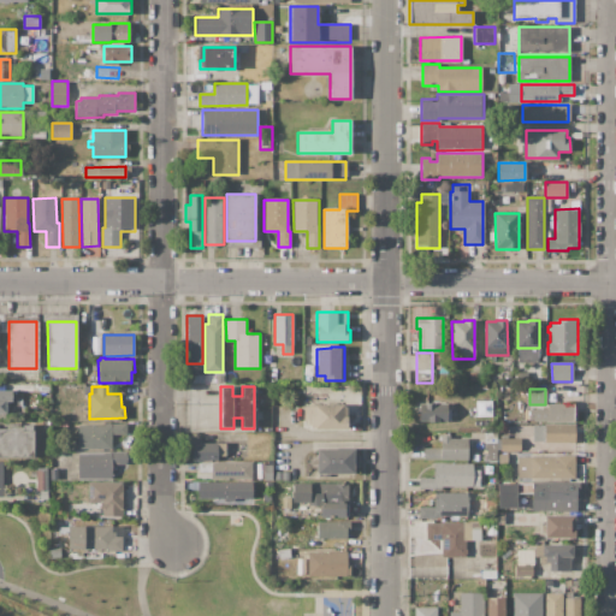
[(0,390),(12,390),(12,401),(6,401),(6,414),(0,414),(0,390)]
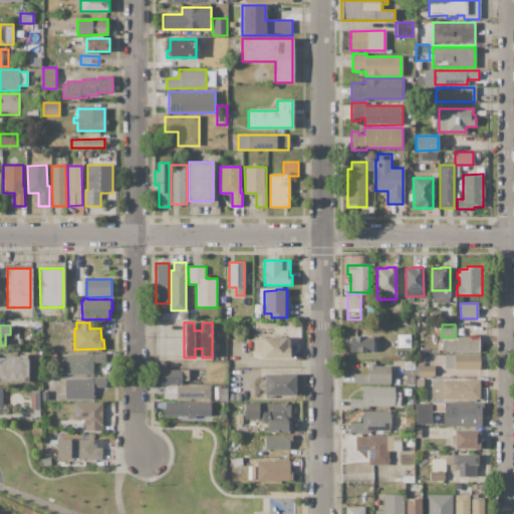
[(289,337),(289,357),(259,357),(259,353),(257,353),(257,337),(289,337)]
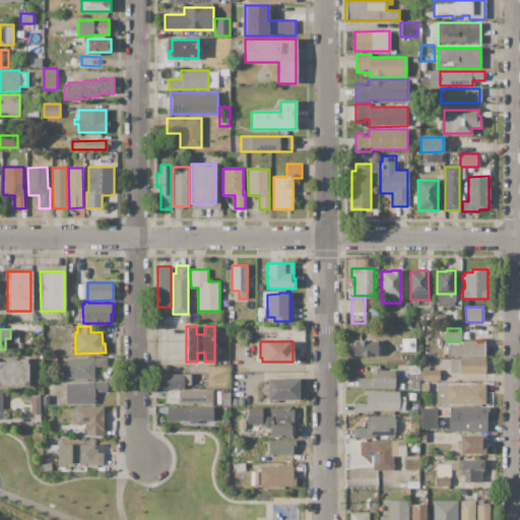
[(354,355),(354,341),(378,341),(378,355),(354,355)]
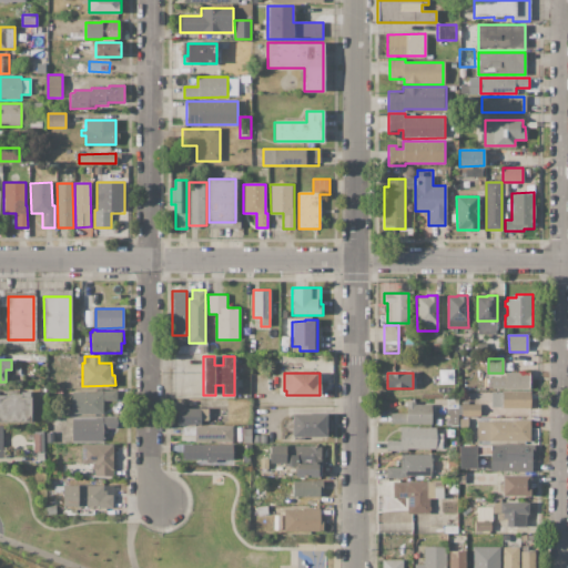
[(529,388),(495,388),(495,382),(497,382),(497,377),(506,377),(506,373),(529,373),(529,388)]
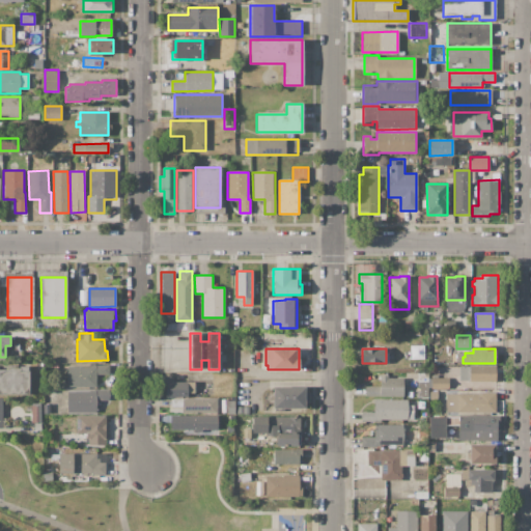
[(0,395),(0,369),(9,369),(9,368),(20,368),(20,366),(29,365),(29,395),(0,395)]
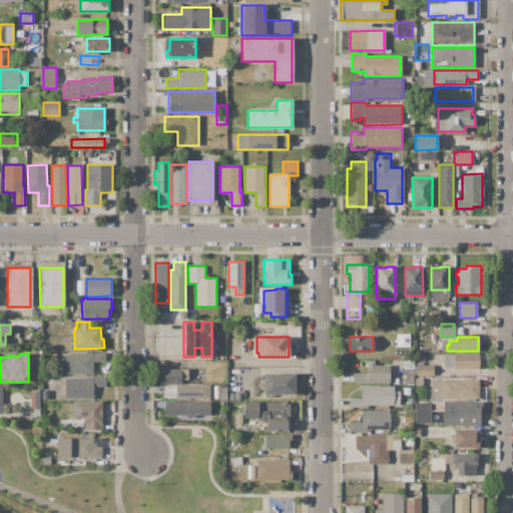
[(66,374),(66,355),(87,355),(87,353),(104,353),(104,363),(93,363),(93,373),(66,374)]
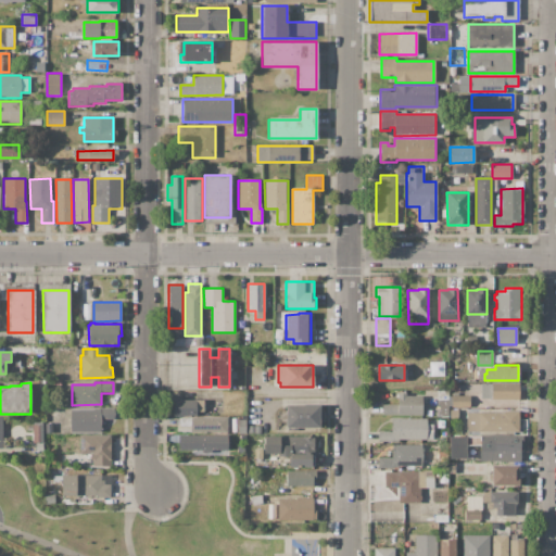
[(519,399),(491,400),(491,397),(481,397),(481,383),(491,383),(491,382),(519,382),(519,399)]
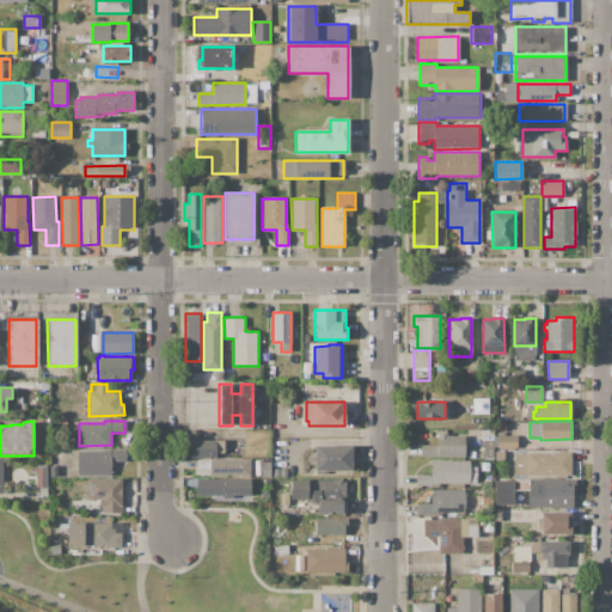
[(438,457),(438,433),(448,433),(448,436),(465,436),(465,457),(438,457)]
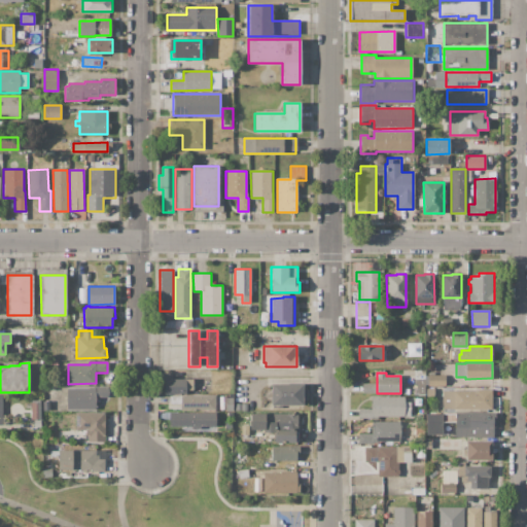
[(425,374),(414,374),(413,393),(424,393),(425,374)]
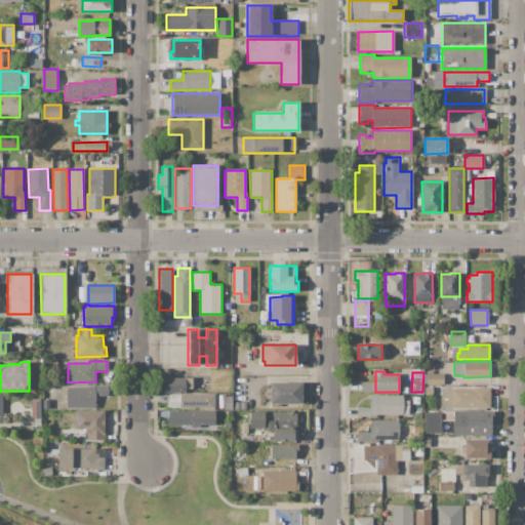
[(427,385),(427,374),(444,374),(444,385),(427,385)]
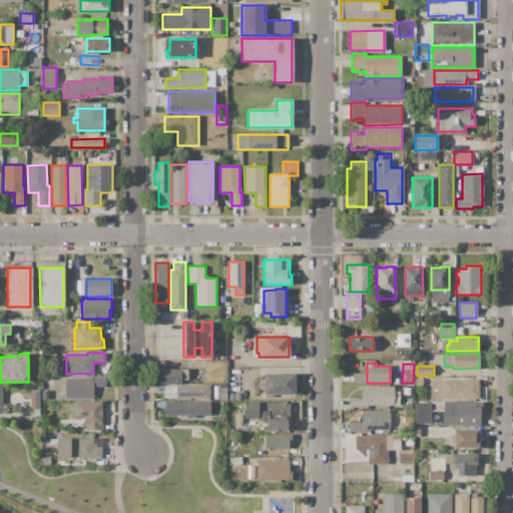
[(160,369),(181,369),(181,384),(160,384),(160,369)]
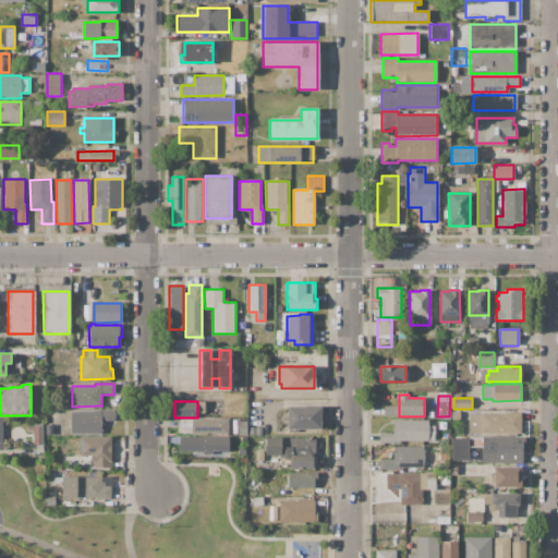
[(287,428),(287,407),(322,407),(322,413),(325,413),(325,423),(320,423),(322,428),(287,428)]
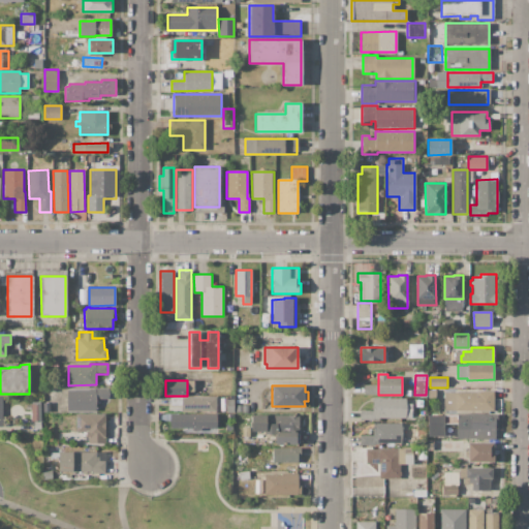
[(68,411),(67,391),(89,390),(89,389),(109,387),(109,400),(96,400),(97,410),(68,411)]
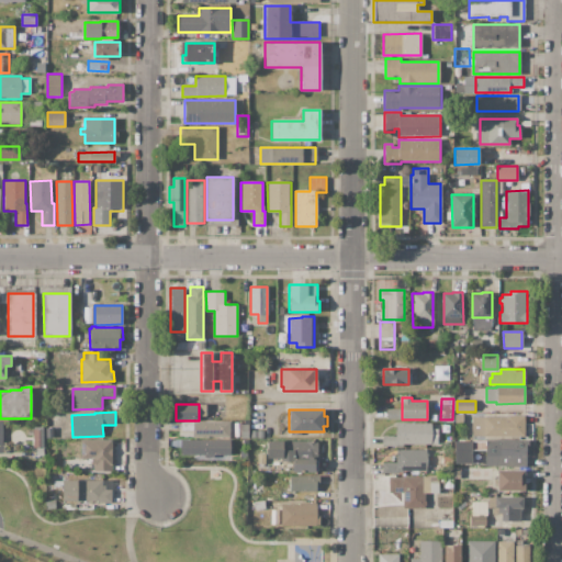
[(454,423),(454,414),(463,414),(463,423),(454,423)]
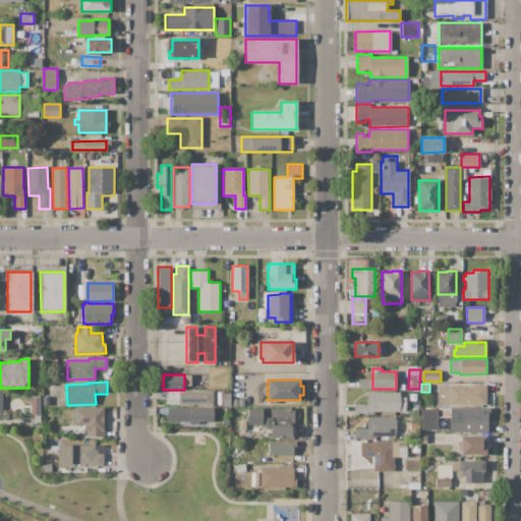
[(438,404),(438,385),(485,385),(485,404),(438,404)]
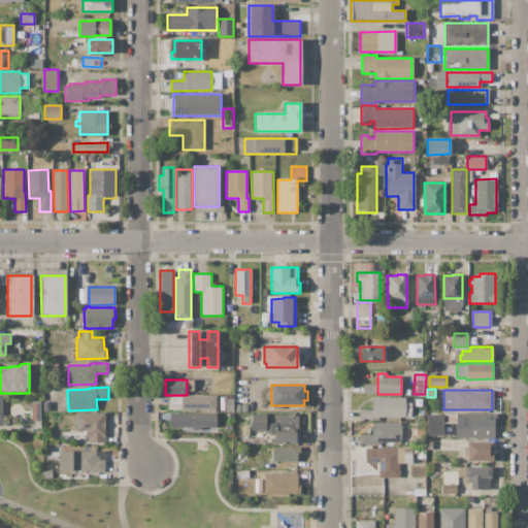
[(182,397),(216,397),(216,411),(182,411),(182,397)]
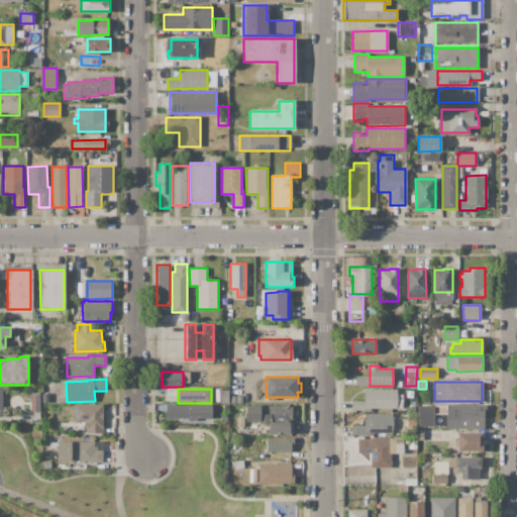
[(351,411),(351,401),(365,401),(365,390),(397,390),(397,395),(402,395),(402,408),(371,409),(371,411),(351,411)]
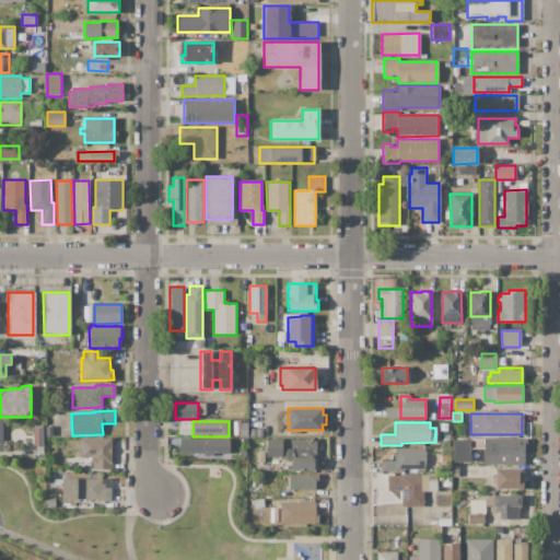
[(80,438),(111,438),(112,469),(93,469),(93,463),(91,463),(91,457),(81,457),(80,438)]
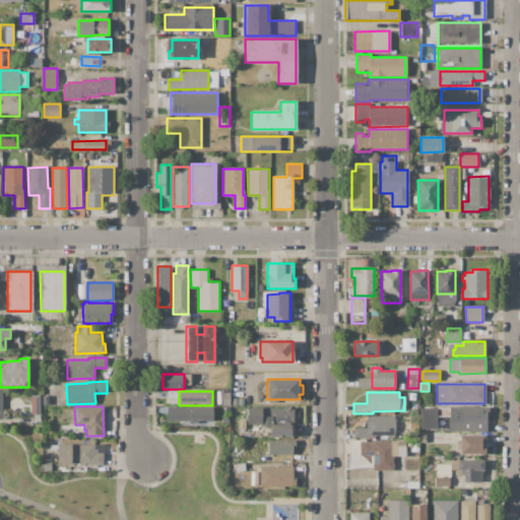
[(168,407),(212,406),(212,419),(168,419),(168,407)]
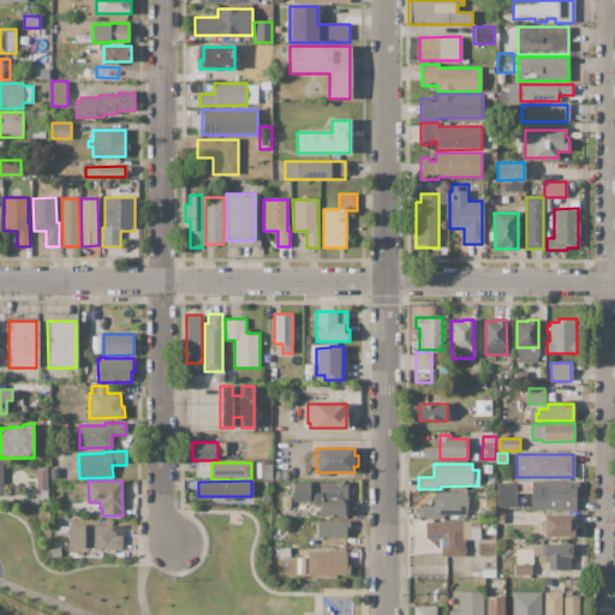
[(292,483),(347,482),(347,515),(320,515),(320,505),(306,505),(306,501),(292,501),(292,483)]
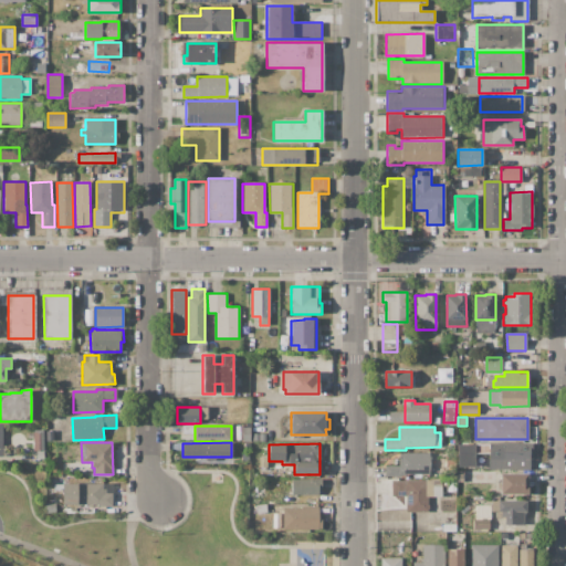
[(458,444),(530,444),(530,470),(489,471),(489,453),(474,453),(474,467),(458,467),(458,444)]
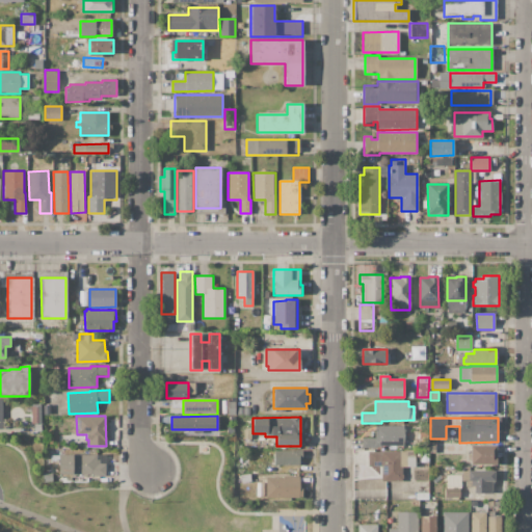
[(362,447),(362,437),(375,437),(375,426),(405,426),(405,446),(381,446),(381,447),(362,447)]
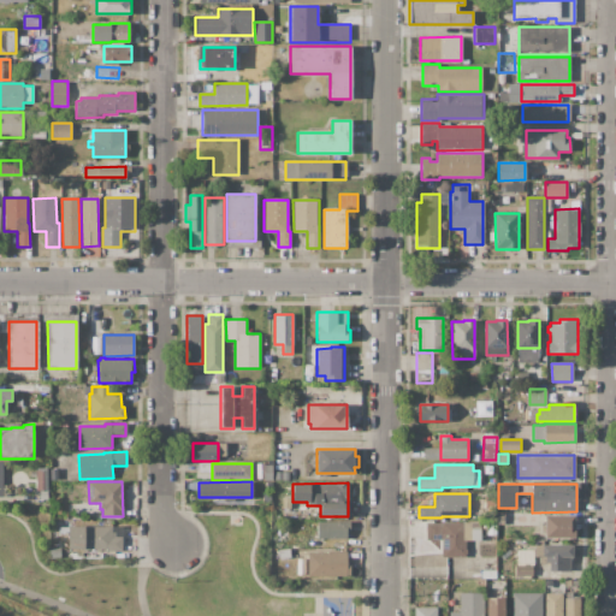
[(544,515),(574,515),(574,538),(545,538),(544,515)]
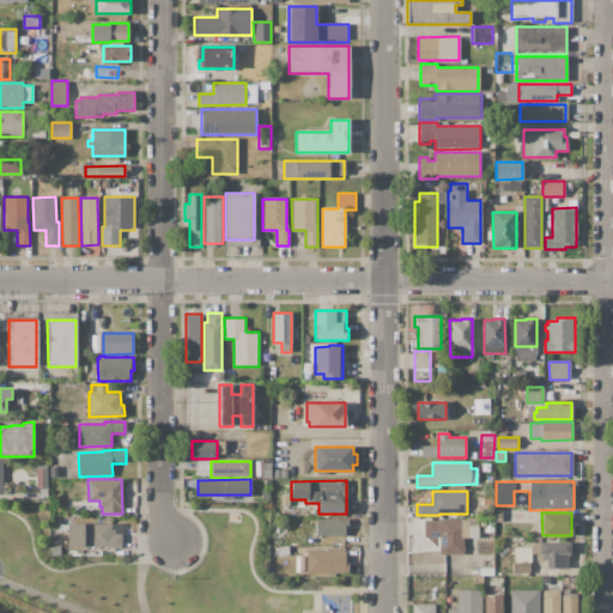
[(424,520),(477,520),(477,519),(495,519),(495,533),(478,533),(478,538),(463,538),(463,554),(439,554),(439,538),(424,538),(424,520)]
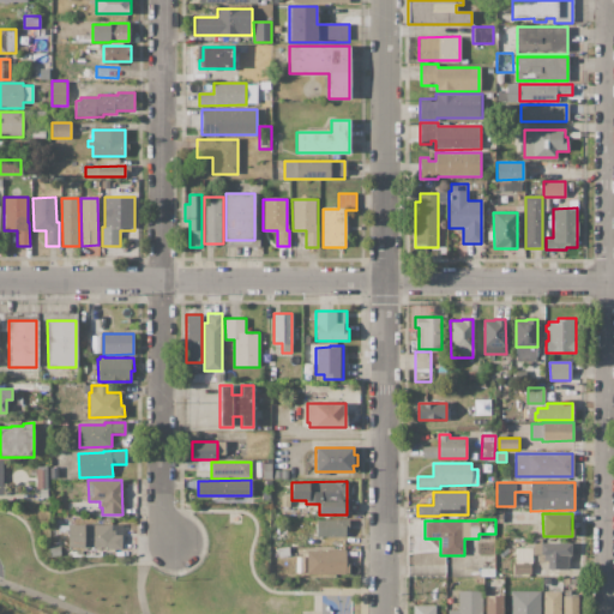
[(317,536),(317,521),(349,521),(349,530),(347,530),(347,536),(317,536)]
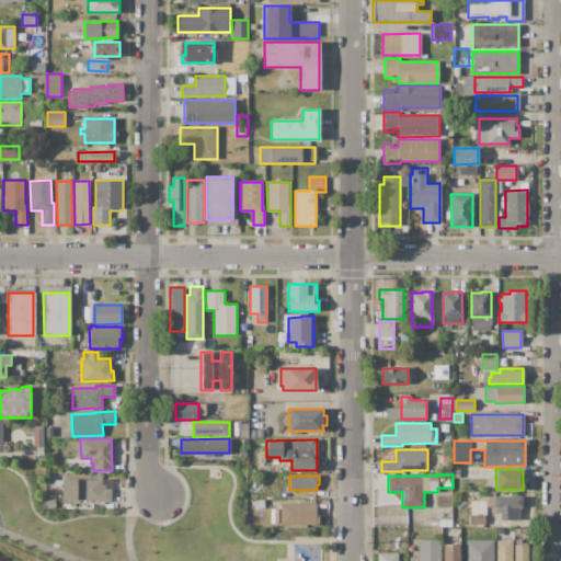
[(63,501),(63,480),(111,479),(111,502),(100,503),(100,500),(63,501)]
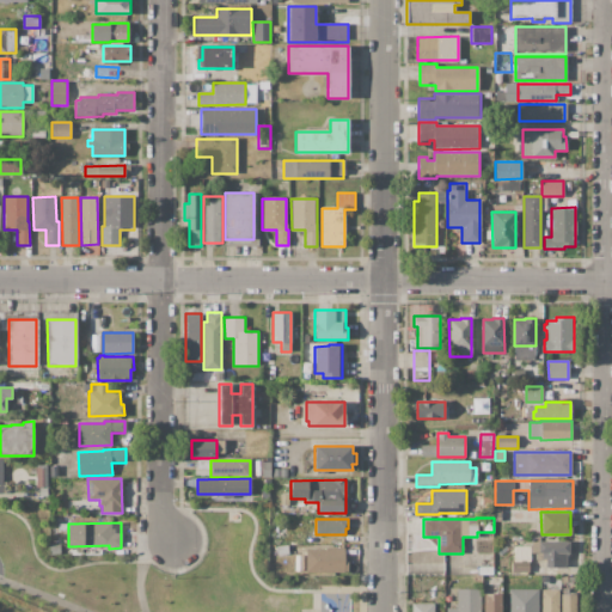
[(568,542),(568,556),(565,556),(567,568),(545,568),(545,560),(536,560),(536,554),(531,554),(531,542),(568,542)]
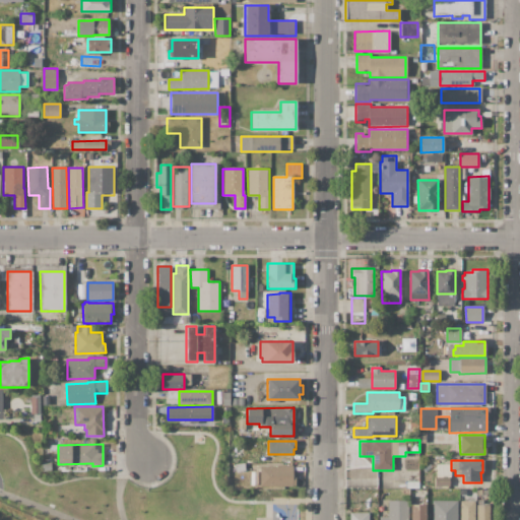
[(43,471),(43,461),(51,461),(51,471),(43,471)]
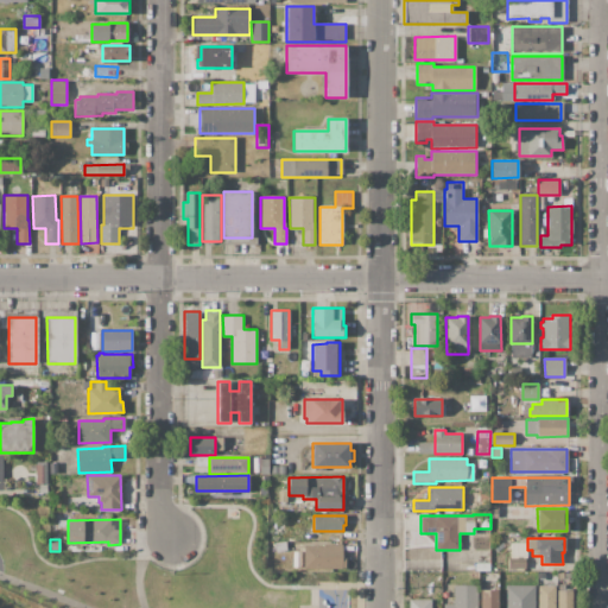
[(277,551),(276,543),(285,542),(286,550),(277,551)]
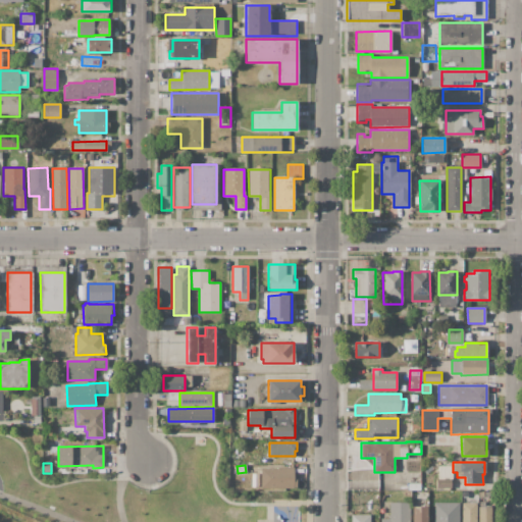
[(261,488),(261,468),(277,468),(277,467),(294,467),(294,476),(297,476),(297,488),(261,488)]
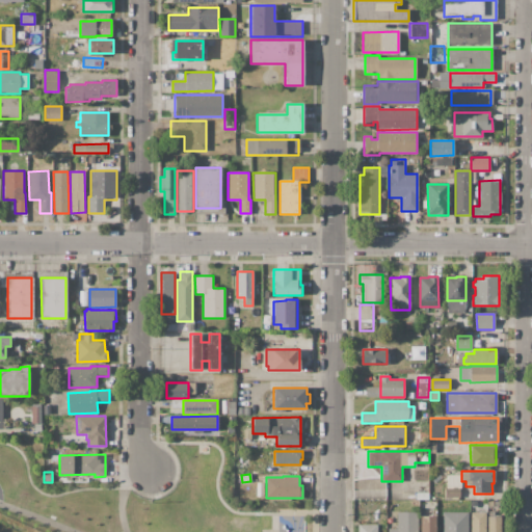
[(445,497),(445,488),(460,488),(460,497),(445,497)]
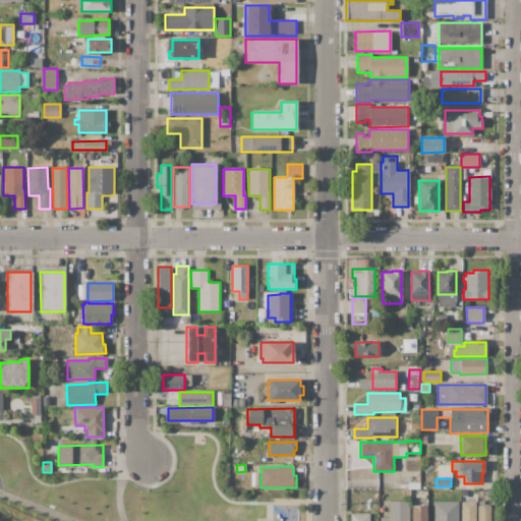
[(409,502),(409,520),(380,520),(380,518),(389,517),(389,502),(409,502)]
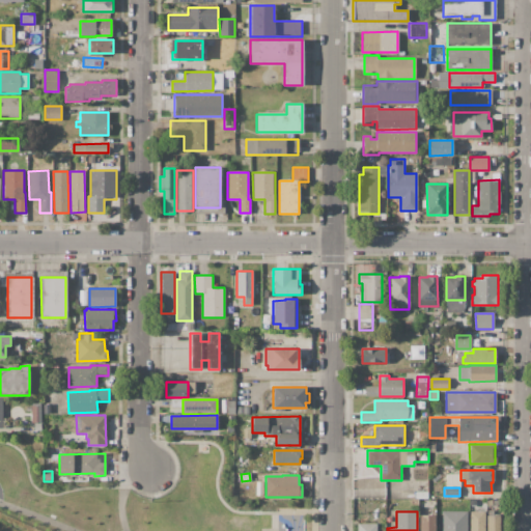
[(467,511),(467,530),(441,530),(441,511),(467,511)]
